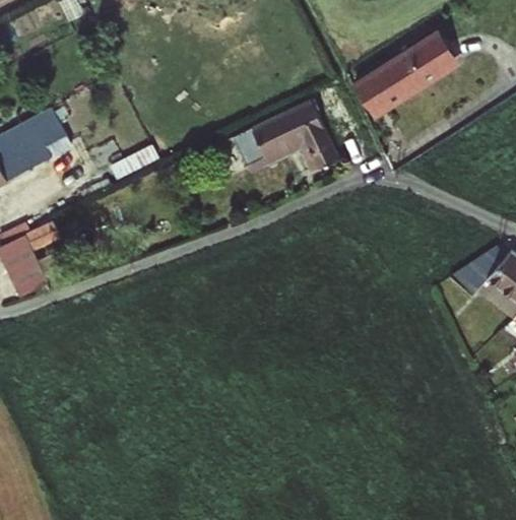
[(351,83),(377,120),(461,65),(438,27),(351,83)]
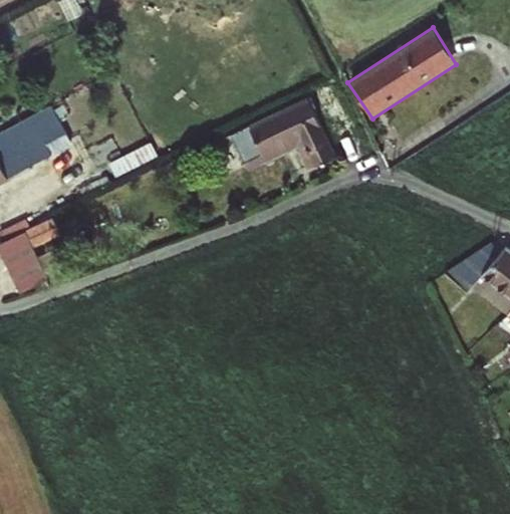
[(228,136),(242,162),(298,135),(312,164),(331,155),(303,98),(228,136)]
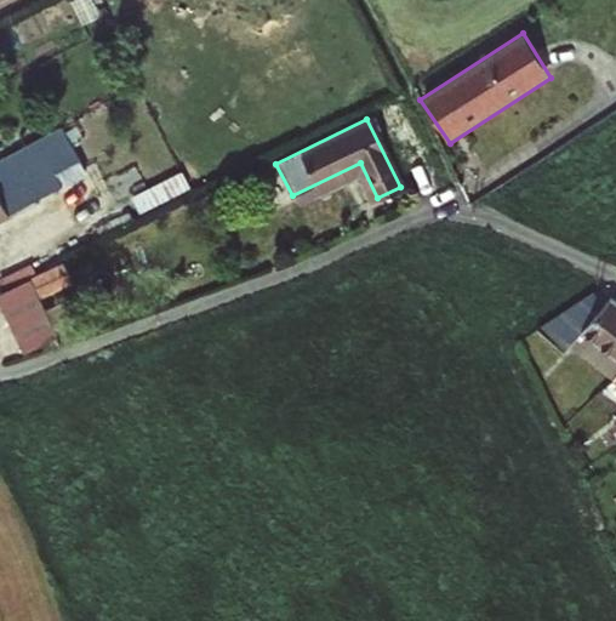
[(0,215),(84,175),(70,146),(0,178),(0,215)]
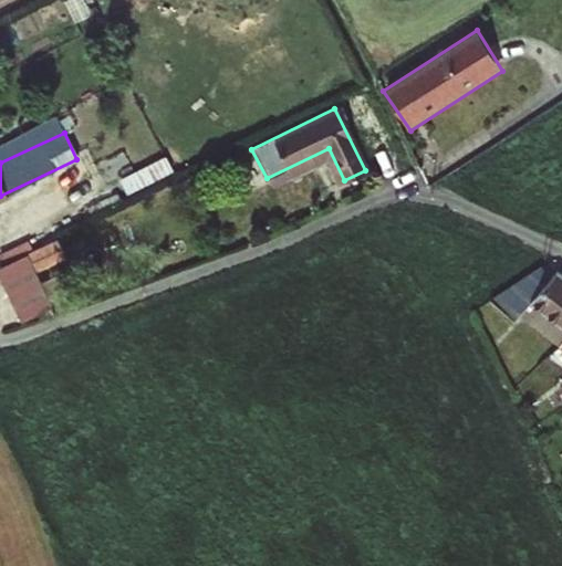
[(267,178),(270,185),(322,160),(335,185),(344,180),(329,148),(267,178)]
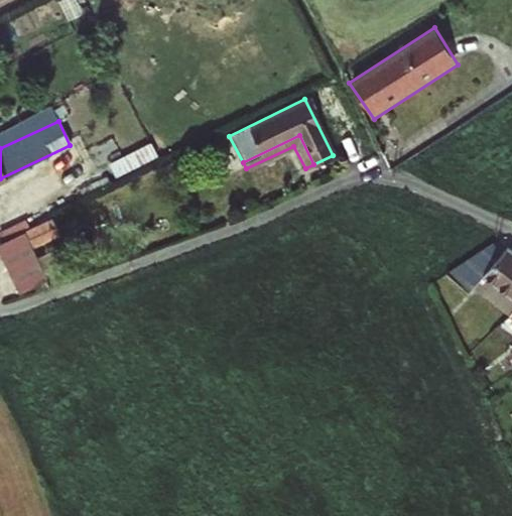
[(51,225),(0,250),(0,257),(21,299),(47,288),(31,253),(59,239),(51,225)]
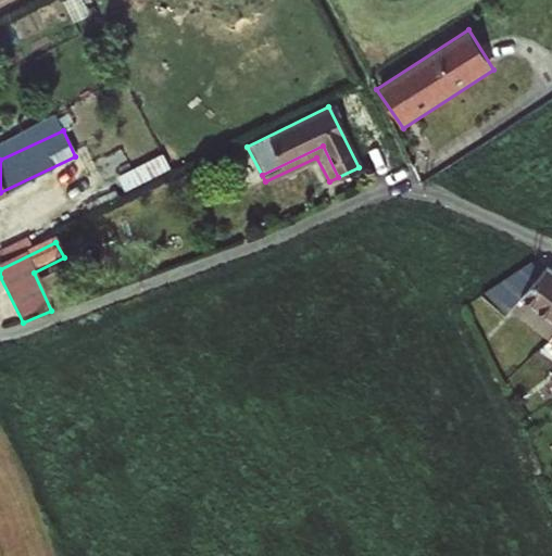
[(519,302),(551,325),(551,275),(543,268),(539,275),(529,266),(519,272),(478,299),(506,319),(513,311),(519,302)]
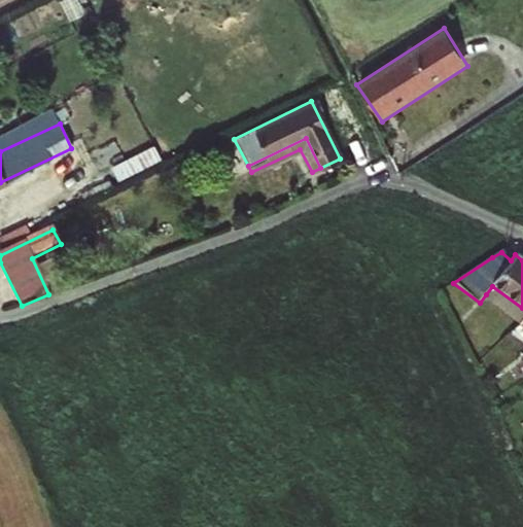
[(522,308),(492,286),(486,294),(506,307),(500,313),(519,326),(522,320),(522,308)]
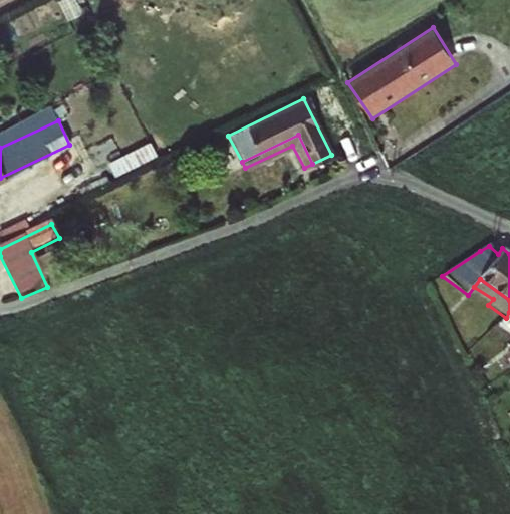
All buildings are outlined.
